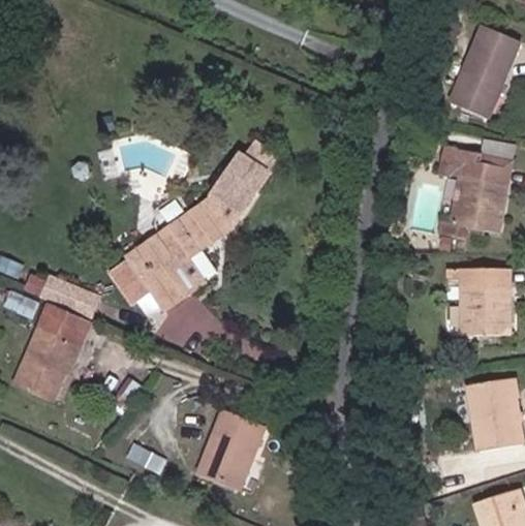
[(480,110),(493,27),(454,20),(440,102),(480,110)]
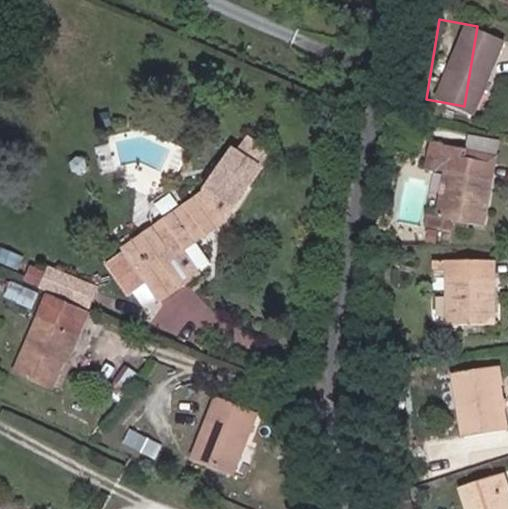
[(458,147),(438,143),(432,172),(441,173),(436,215),(424,215),(423,228),(447,232),(449,220),(480,226),(487,189),(478,187),(482,161),(458,156),(458,147)]
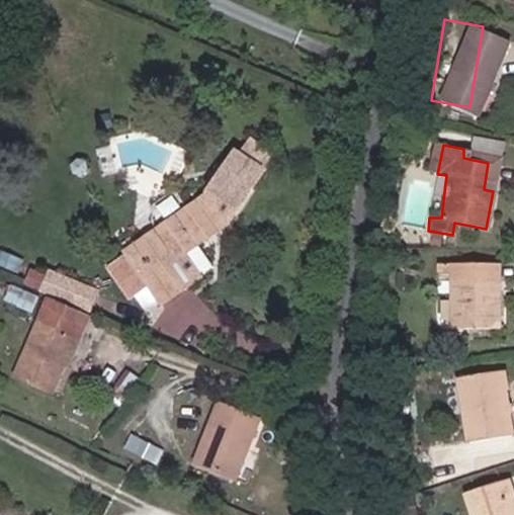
[(488,163),(484,189),(493,191),(499,155),(463,149),(463,158),(488,163)]
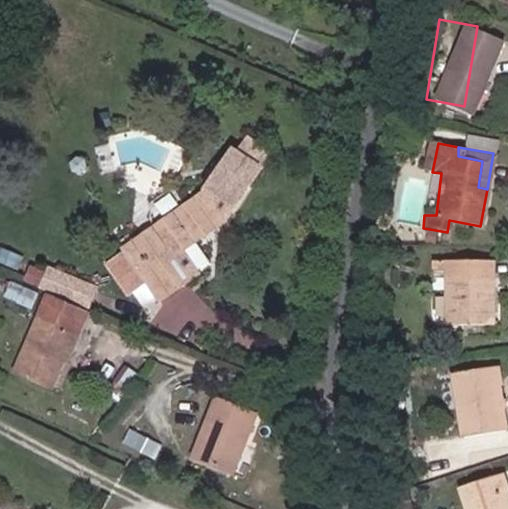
[(265,164),(239,148),(215,187),(112,264),(136,296),(152,283),(165,301),(198,276),(181,253),(235,213),(265,164)]
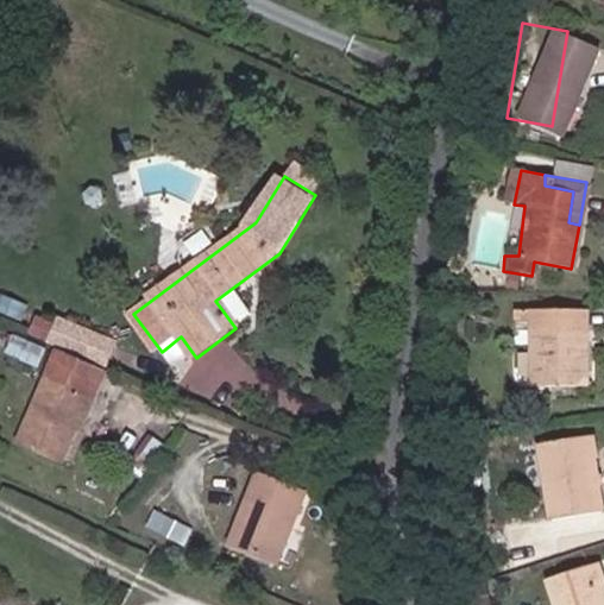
[(570,308),(524,306),(521,383),(583,385),(585,338),(567,336),(568,326),(570,308)]
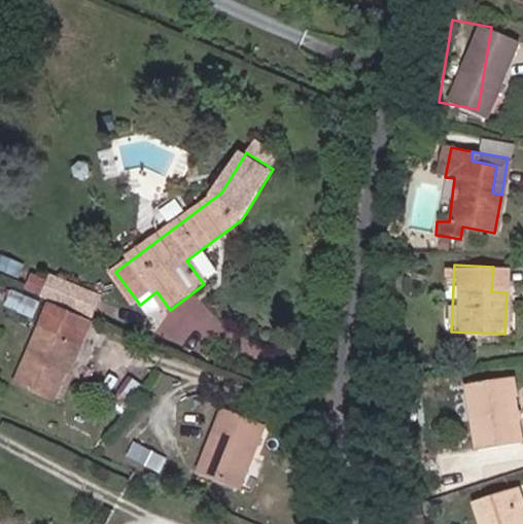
[(37,290),(92,311),(100,288),(45,268),(37,290)]
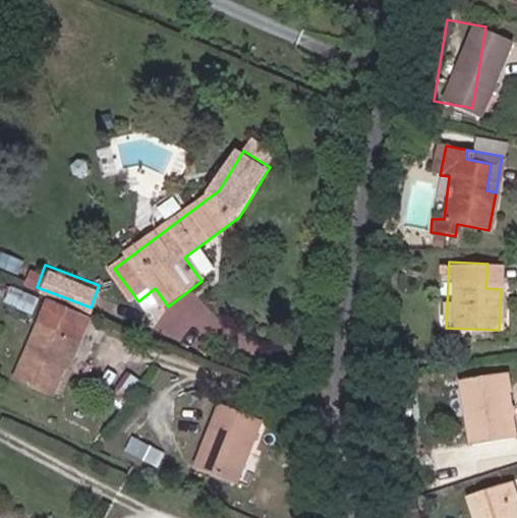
[(486,279),(485,288),(501,289),(501,280),(486,279)]
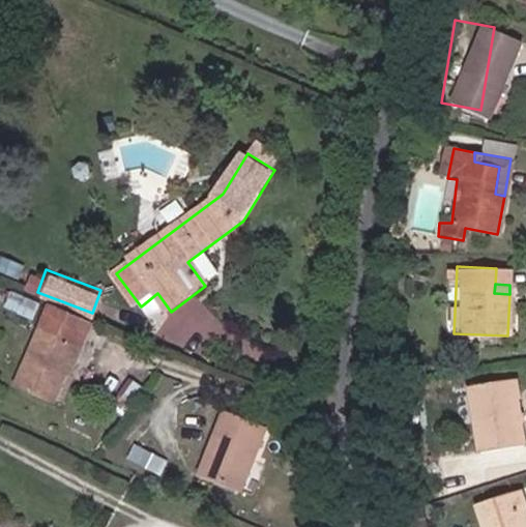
[(93,319),(51,300),(18,382),(57,399),(85,343),(93,319)]
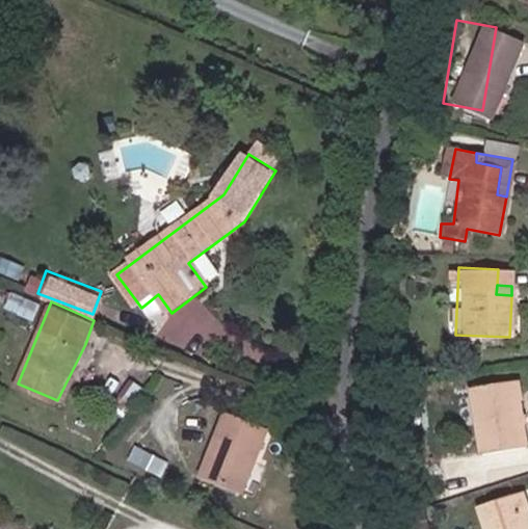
[(527,380),(462,389),(469,454),(517,448),(509,407),(527,405),(527,380)]
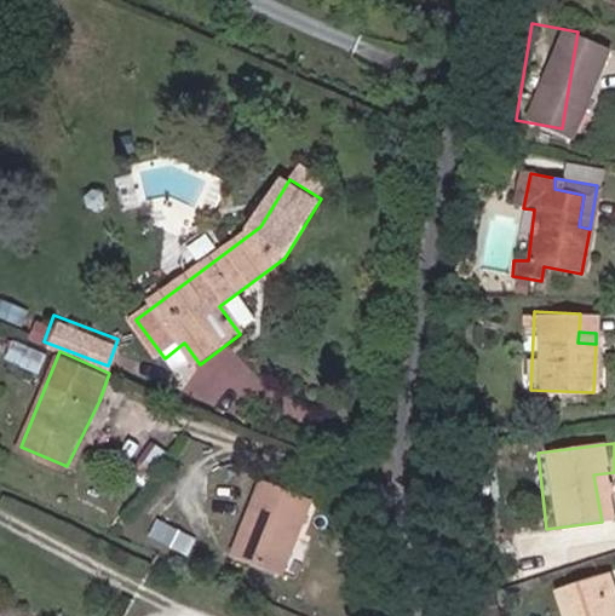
[(311,494),(262,473),(231,541),(272,562),(289,523),(298,528),(311,494)]
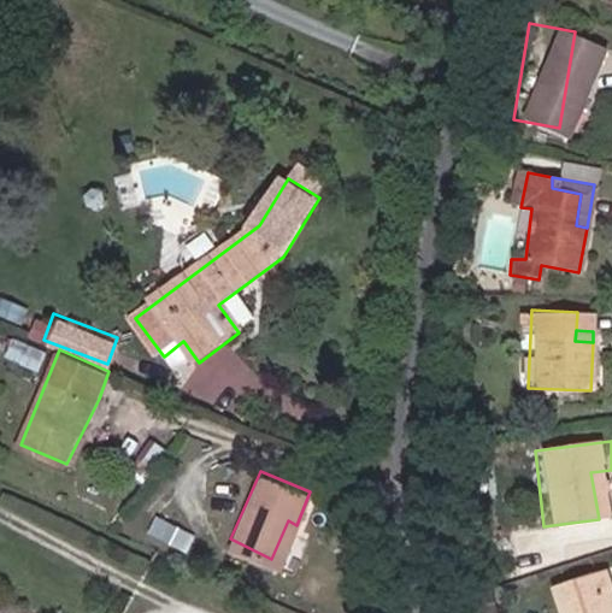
[(296,525),(288,520),(271,559),(281,563),(296,525)]
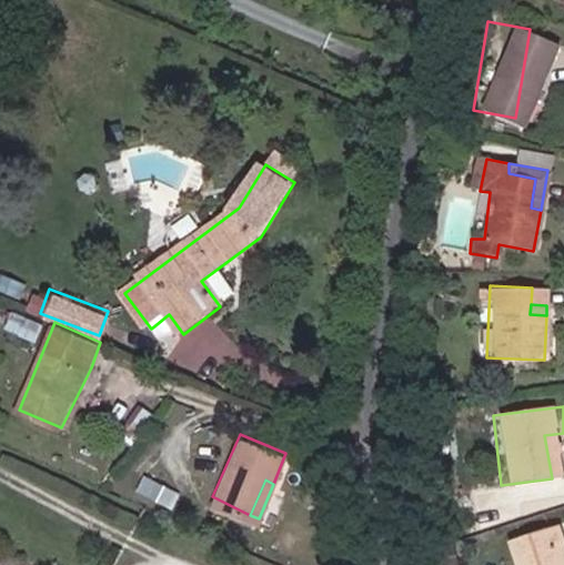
[(563,564),(563,555),(553,523),(506,538),(515,564),(563,564)]
